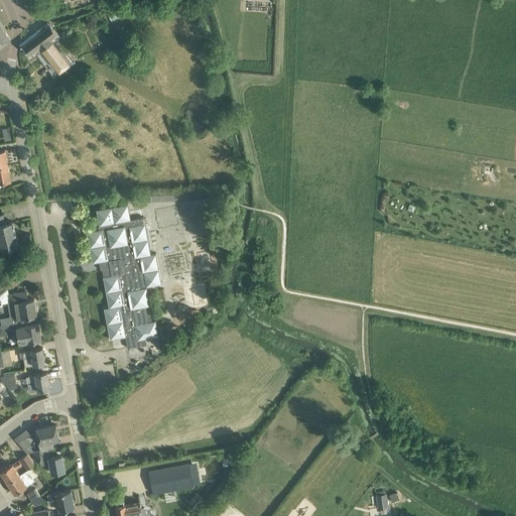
[(0,46),(10,38),(0,23),(0,46)]
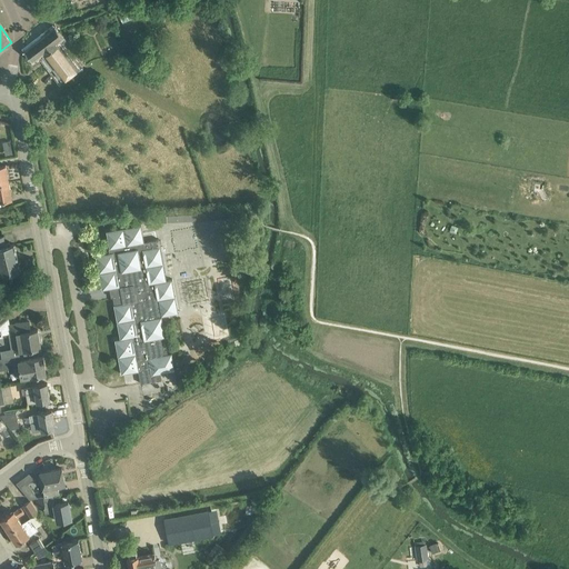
[(56,26),(25,50),(32,61),(45,51),(55,63),(51,67),(62,81),(81,67),(60,40),(65,37),(56,26)]
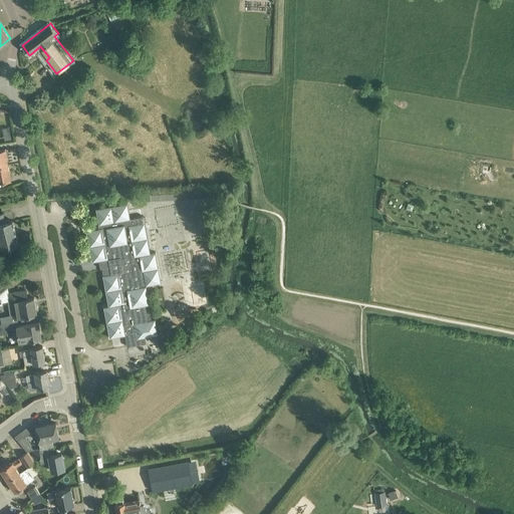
[(0,165),(8,164),(5,149),(0,149),(0,165)]
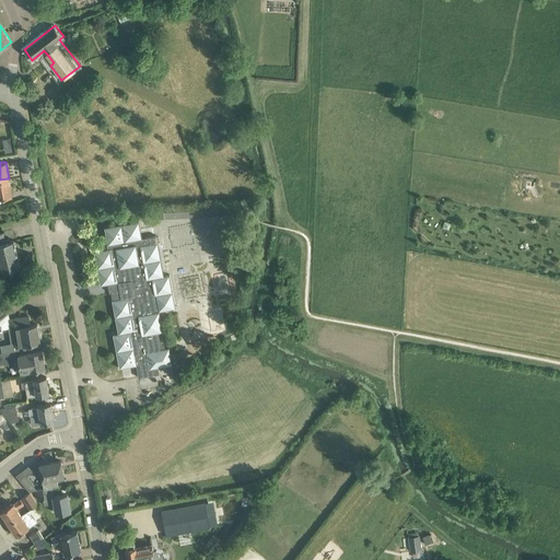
[(9,178),(0,179),(0,197),(12,196),(9,178)]
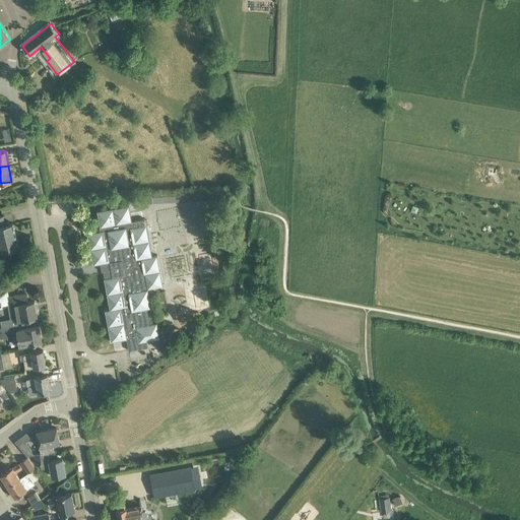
[(103,231),(87,233),(93,264),(102,263),(105,277),(105,278),(110,309),(106,310),(111,341),(127,338),(129,350),(147,346),(146,340),(160,338),(157,322),(151,323),(148,308),(151,308),(148,288),(164,285),(157,254),(152,255),(146,224),(145,217),(132,220),(129,205),(98,210),(101,226),(102,226),(103,231)]
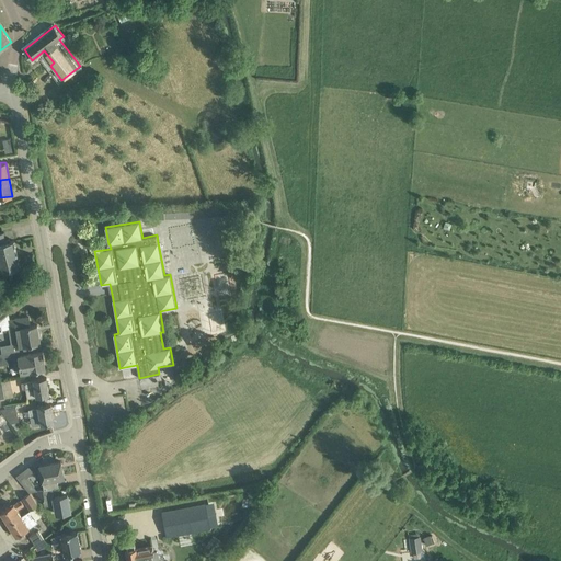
[(0,270),(21,265),(14,240),(10,241),(9,238),(6,239),(3,232),(0,232),(0,270)]
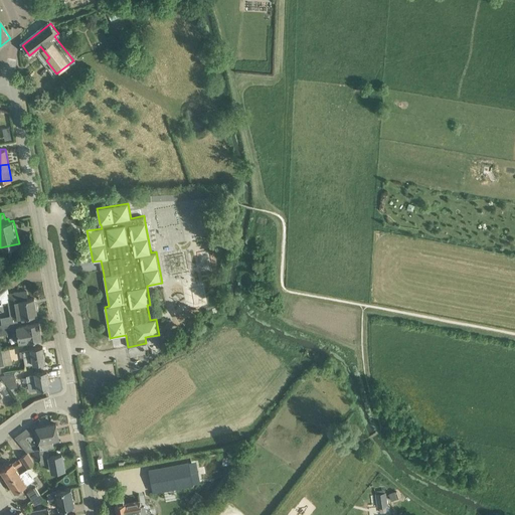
[(0,280),(0,305),(3,305),(1,292),(10,285),(3,278),(0,280)]
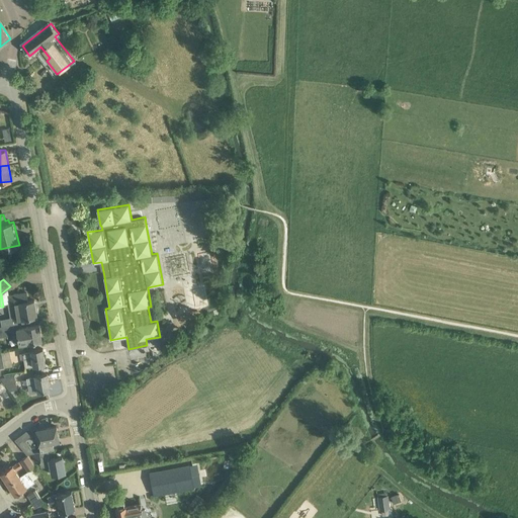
[(27,292),(14,294),(15,299),(10,300),(13,320),(37,316),(34,299),(28,300),(27,292)]
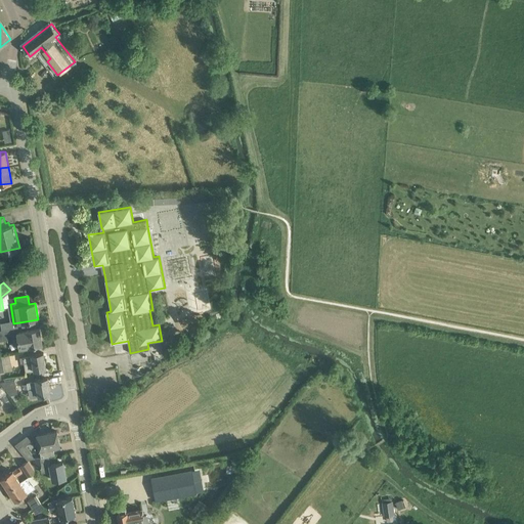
[(37,346),(37,345),(42,344),(39,329),(13,333),(13,330),(0,332),(0,342),(17,339),(19,349),(29,347),(37,346)]
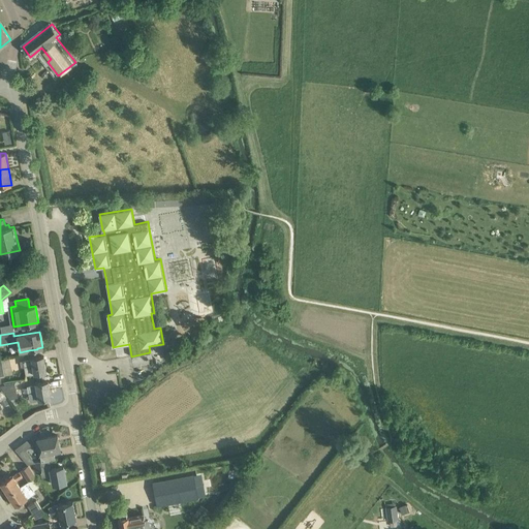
[(32,359),(24,360),(25,367),(26,375),(35,373),(47,371),(44,355),(32,358),(32,359)]
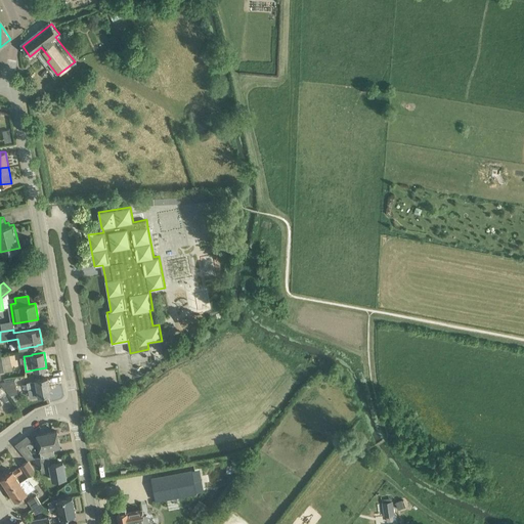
[(0,355),(0,373),(6,372),(5,363),(12,362),(10,354),(0,355)]
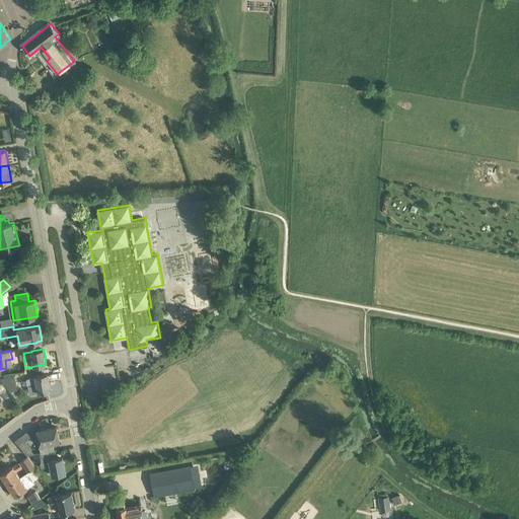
[(28,384),(28,385),(36,384),(39,391),(51,389),(48,374),(35,376),(35,377),(27,378),(27,380),(28,384)]
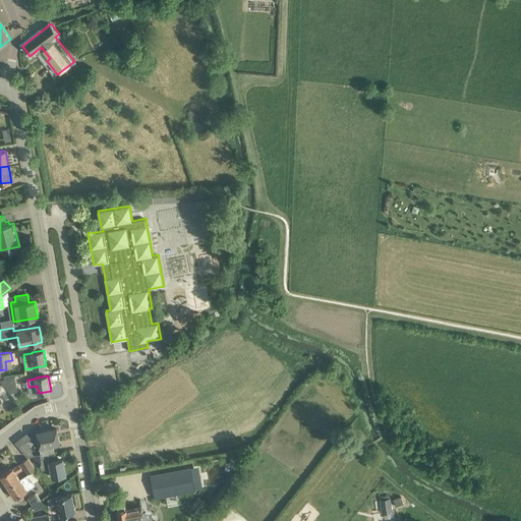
[(1,380),(10,392),(17,391),(15,378),(1,380)]
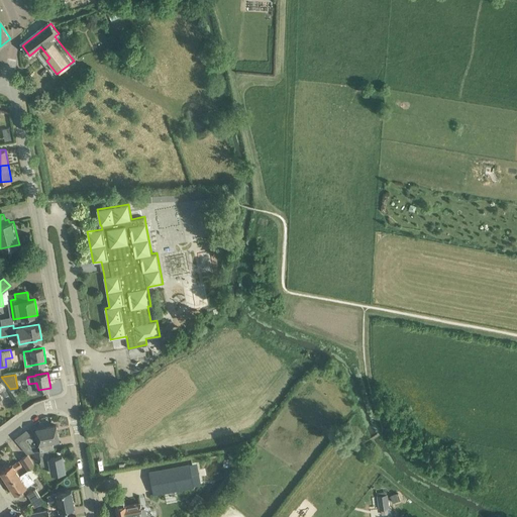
[(45,427),(36,429),(37,435),(39,442),(40,450),(46,449),(48,449),(54,448),(53,440),(60,439),(57,425),(45,427)]
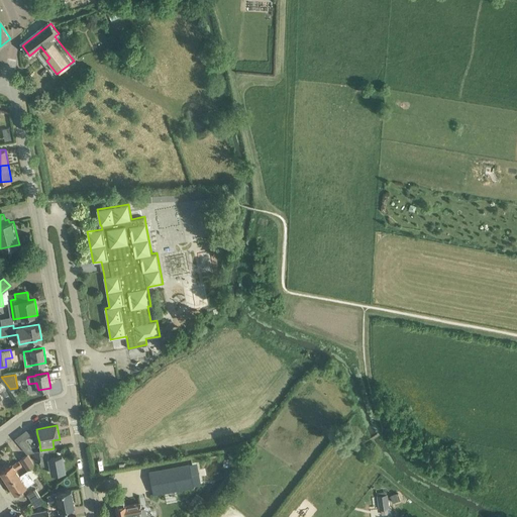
[(26,429),(15,438),(19,443),(30,435),(26,429)]
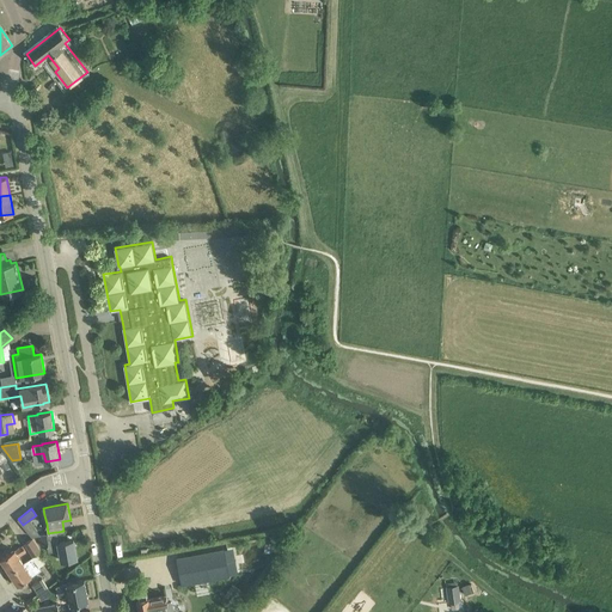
[(41,537),(38,538),(40,544),(42,544),(43,545),(48,545),(49,551),(61,550),(62,561),(77,557),(74,539),(56,543),(55,532),(48,533),(41,534),(41,537)]
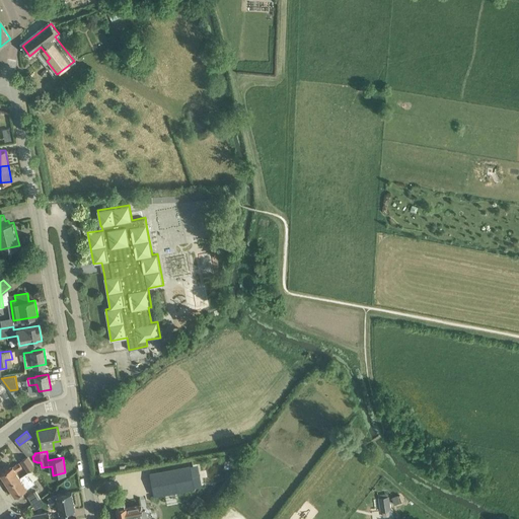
[(27,455),(20,459),(27,471),(34,466),(27,455)]
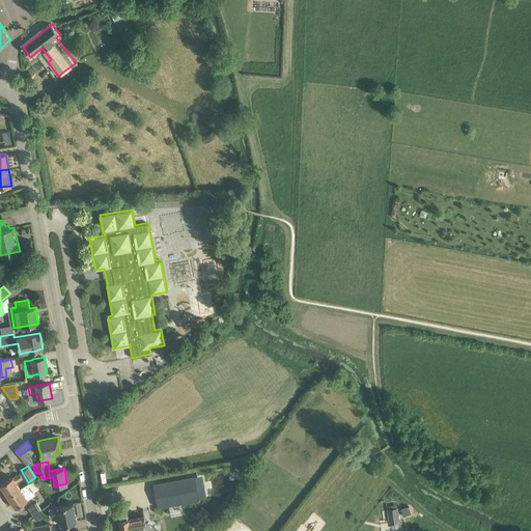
[(1,484),(8,496),(21,487),(17,482),(23,478),(20,473),(14,477),(1,484)]
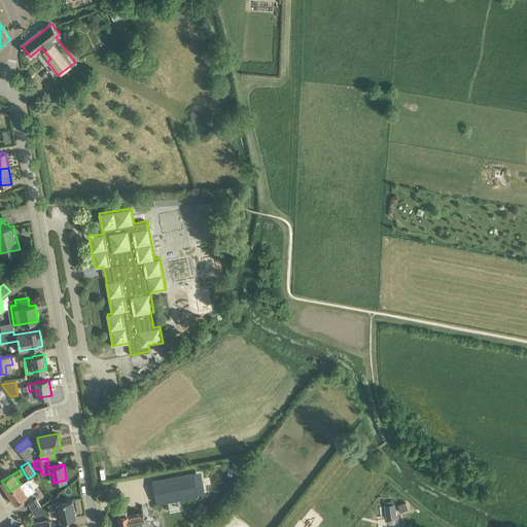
[(194,471),(152,480),(157,503),(198,495),(194,472),(194,471)]
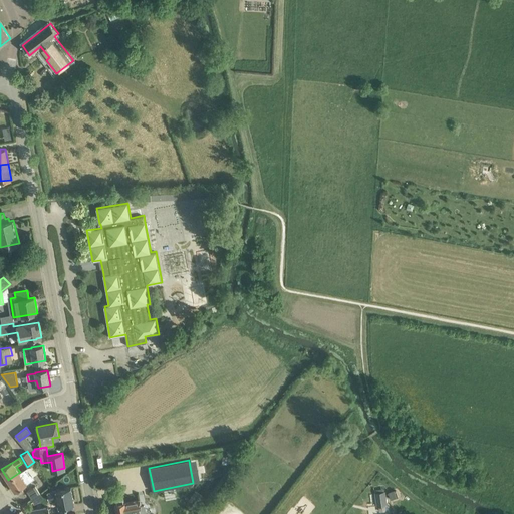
[(20,472),(8,480),(15,491),(27,484),(27,483),(35,478),(33,476),(38,473),(32,464),(20,472)]
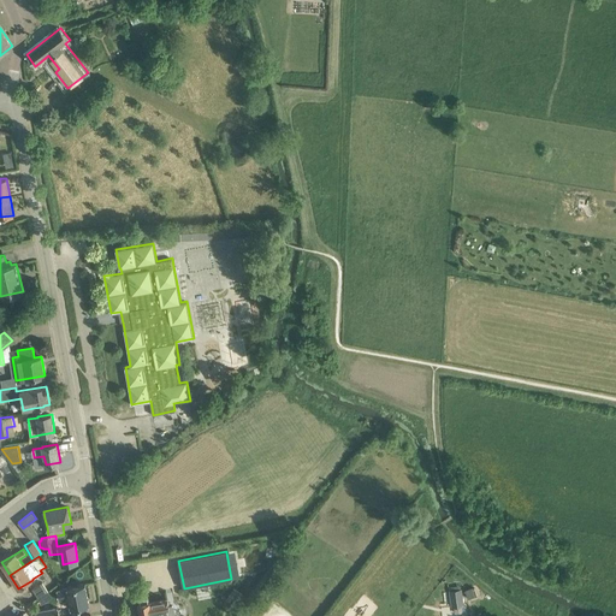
[(33,588),(39,597),(48,591),(42,582),(33,588)]
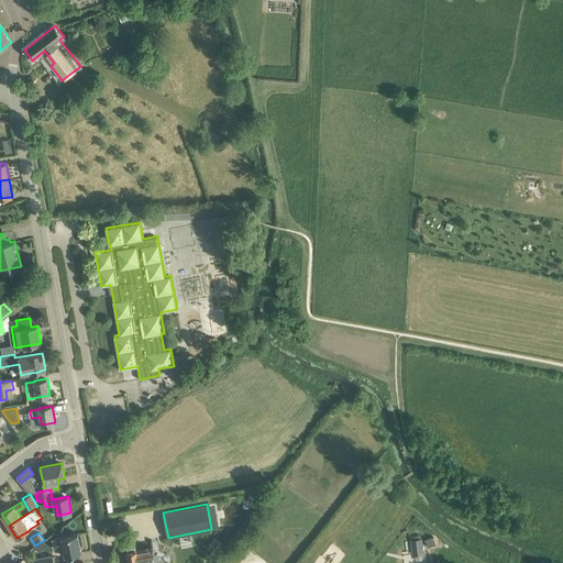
[(54,548),(63,547),(65,555),(81,553),(78,533),(62,537),(62,538),(53,540),(54,548)]
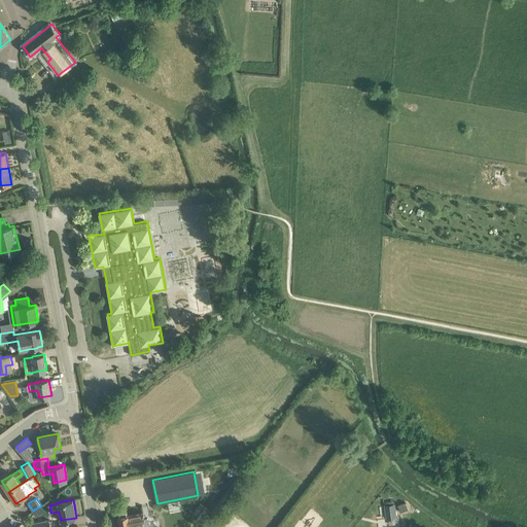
[(384,505),(386,521),(396,519),(394,504),(384,505)]
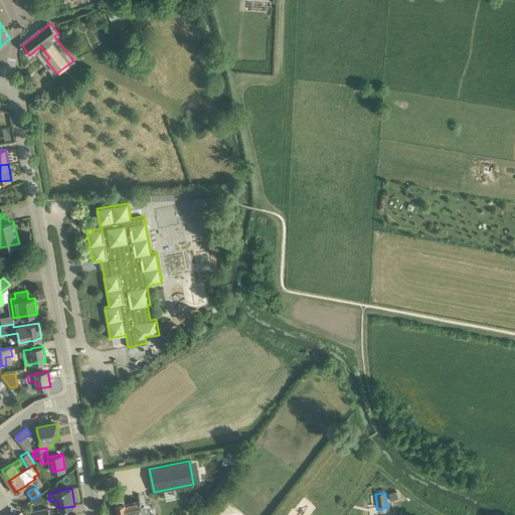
[(117,500),(118,505),(116,505),(117,514),(147,514),(145,506),(141,506),(140,501),(126,504),(126,503),(124,503),(124,499),(117,500)]
